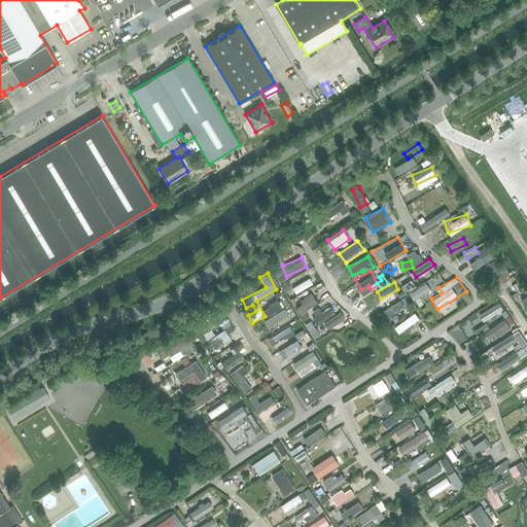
[(427,282),(410,292),(414,300),(431,288),(427,282)]
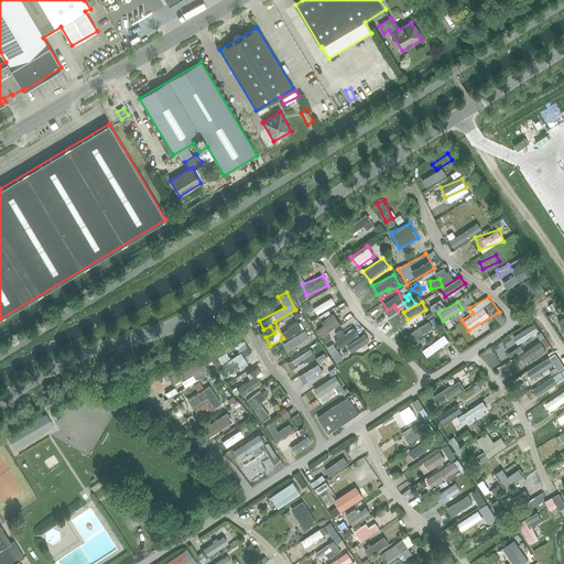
[(322,320),(324,323),(316,328),(320,334),(339,322),(333,313),(322,320)]
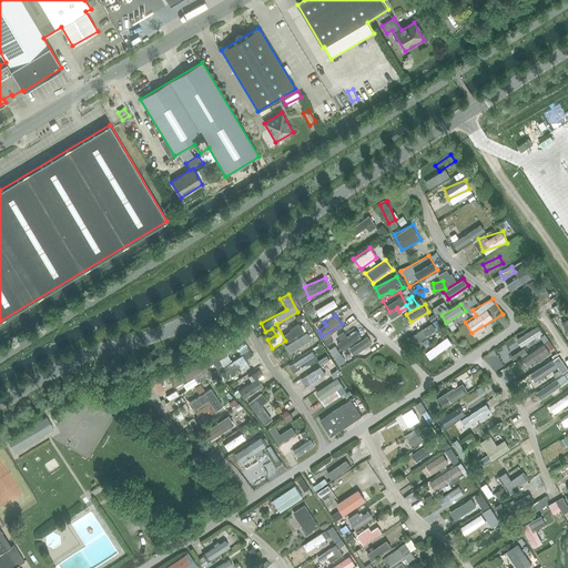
[(282,334),(290,347),(307,337),(300,324),(282,334)]
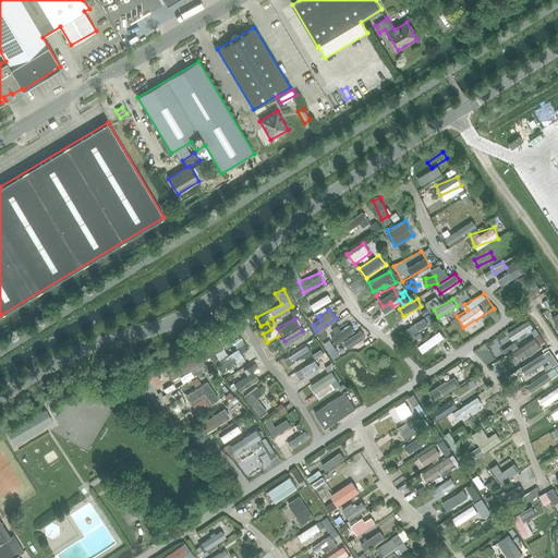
[(348,320),(331,330),(336,339),(352,329),(348,320)]
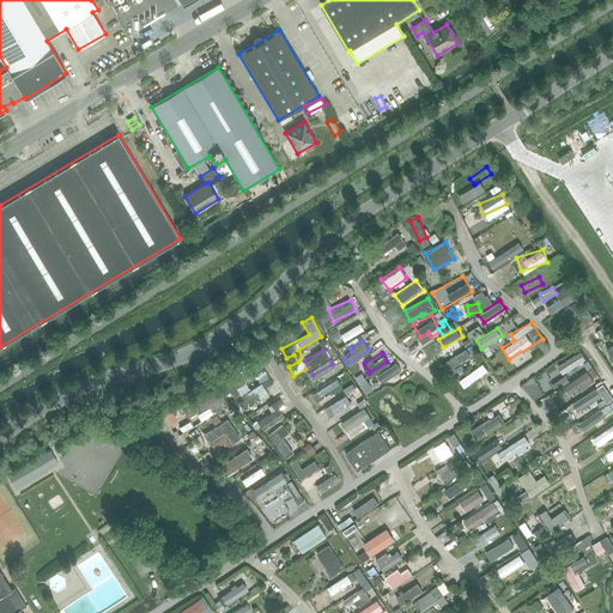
[(577,354),(554,364),(559,375),(581,364),(577,354)]
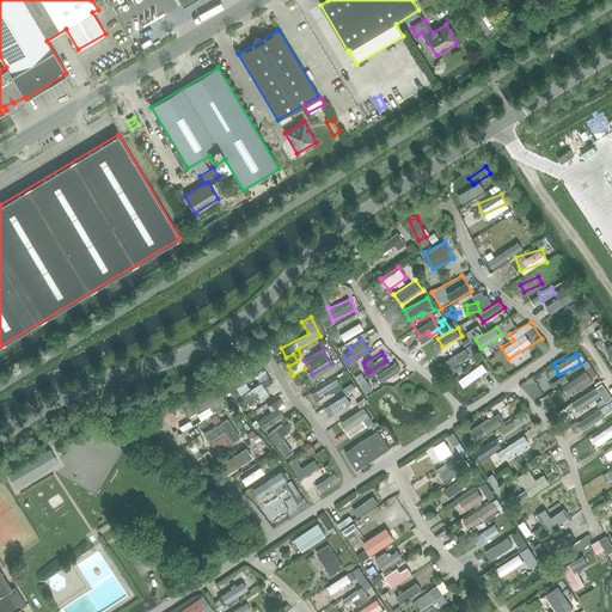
[(446,368),(461,361),(458,355),(444,361),(446,368)]
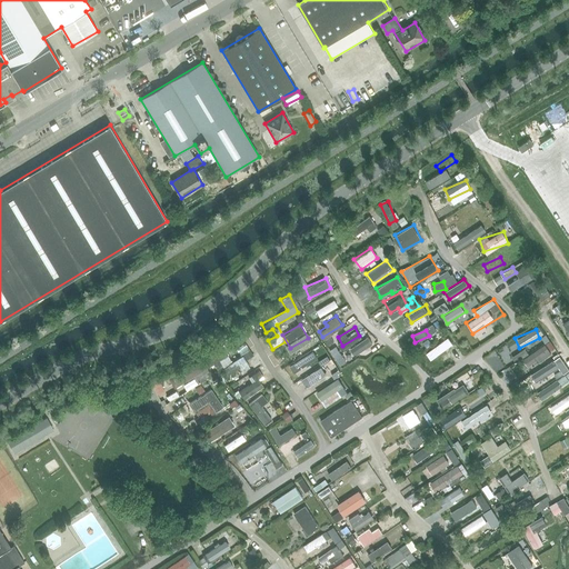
[(351,347),(355,353),(372,343),(368,337),(351,347)]
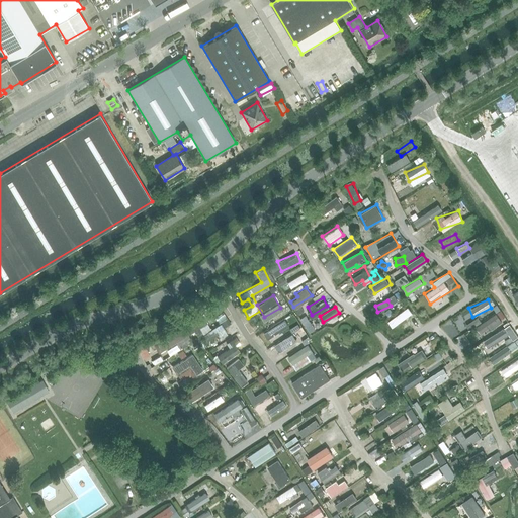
[(304,309),(297,313),(304,321),(310,317),(304,309)]
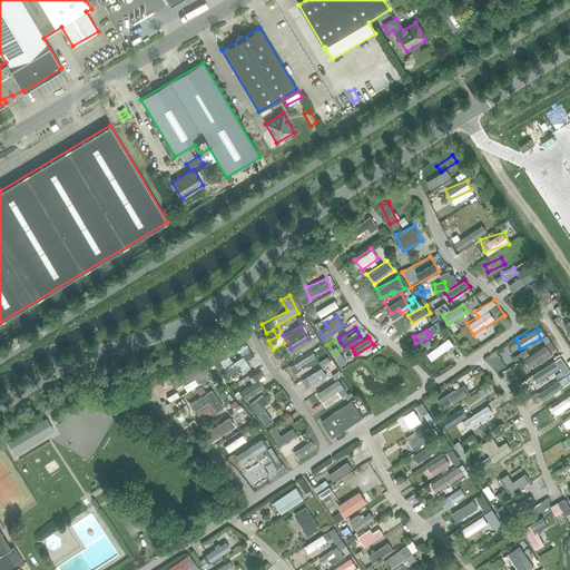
[(531,366),(553,354),(549,345),(527,359),(531,366)]
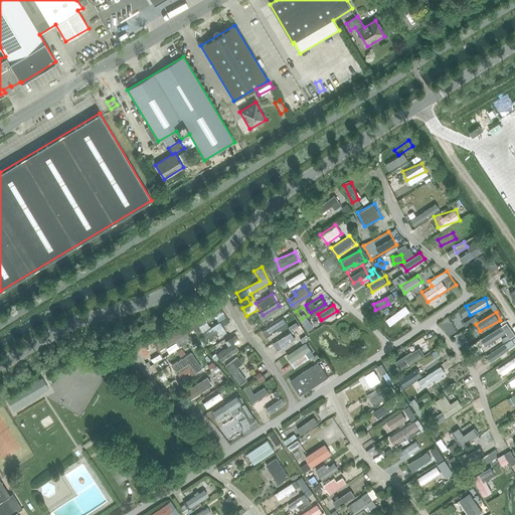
[(309,329),(321,321),(316,313),(304,320),(309,329)]
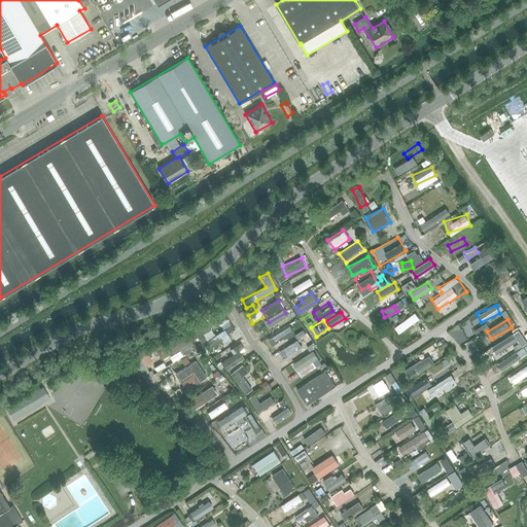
[(407,325),(400,328),(403,335),(410,331),(407,325)]
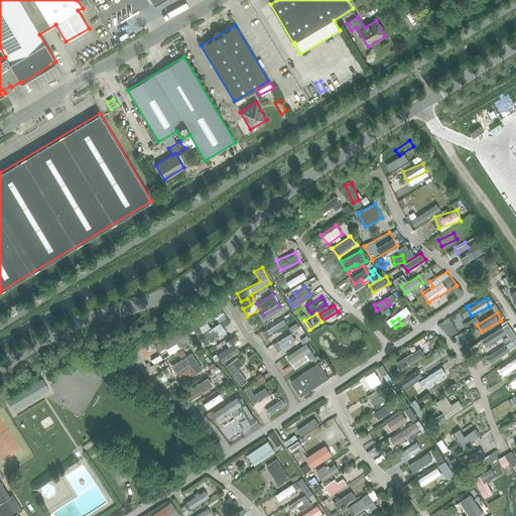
[(229,345),(237,340),(235,336),(227,341),(229,345)]
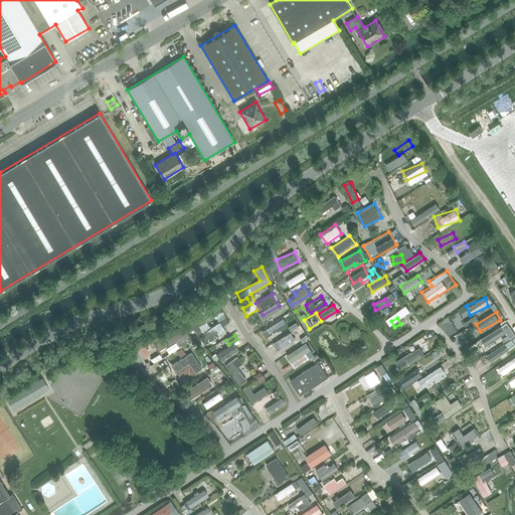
[(306,352),(310,349),(306,342),(287,355),(295,367),(310,358),(306,352)]
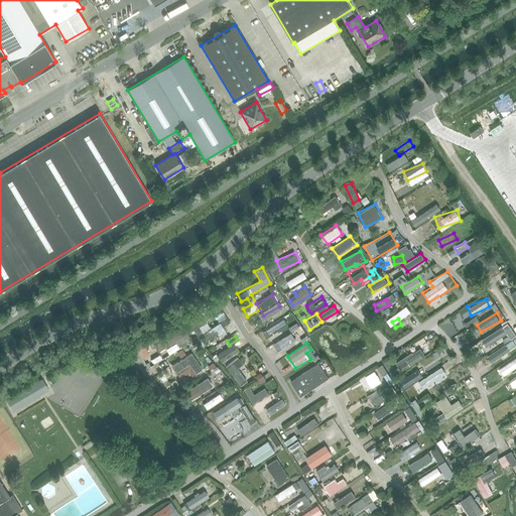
[(246,378),(238,366),(243,363),(238,356),(225,365),(239,383),(246,378)]
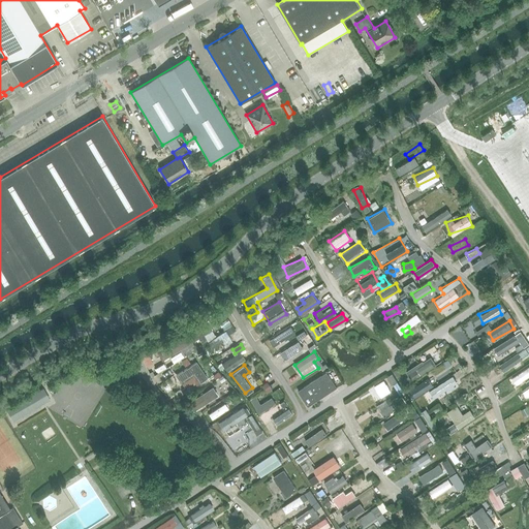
[(412,377),(418,371),(413,366),(407,372),(412,377)]
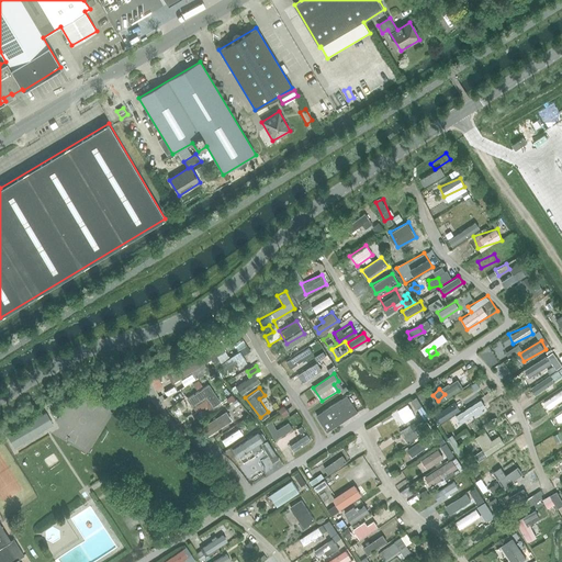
[(558,419),(561,417),(561,389),(550,393),(558,419)]
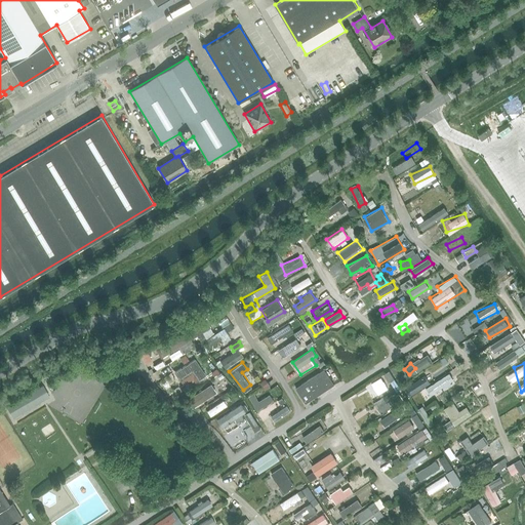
[(306,404),(334,385),(324,369),(295,389),(306,404)]
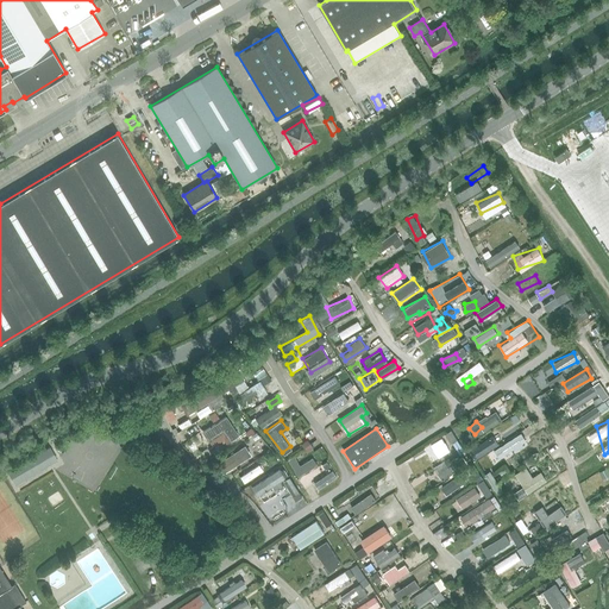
[(250,438),(253,446),(262,443),(258,434),(250,438)]
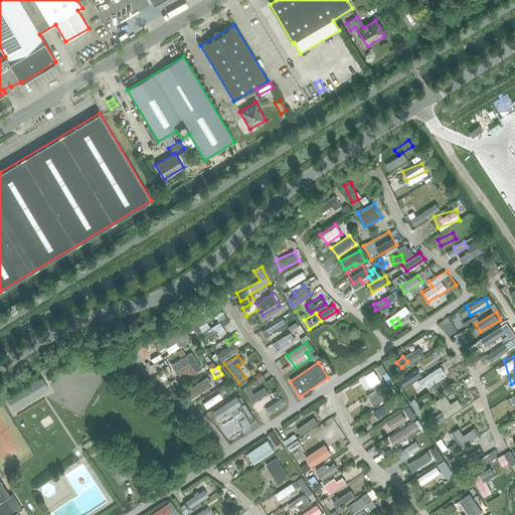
[(421,385),(446,375),(443,367),(418,377),(421,385)]
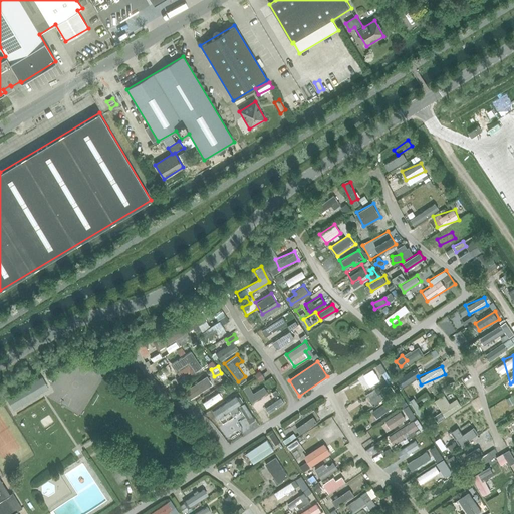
[(416,367),(397,379),(401,386),(420,373),(416,367)]
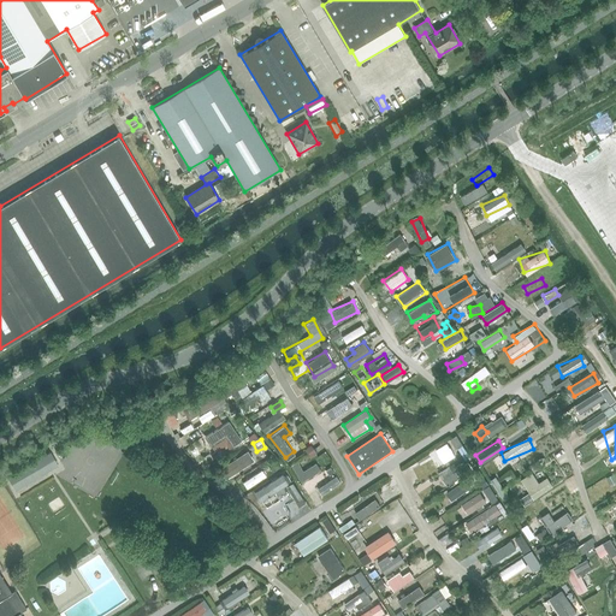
[(312,446),(315,454),(325,449),(323,442),(312,446)]
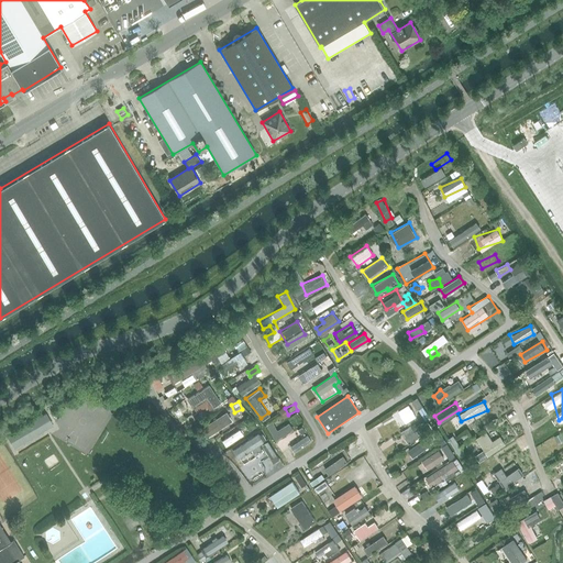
[(408,404),(393,414),(397,420),(406,414),(411,421),(418,418),(408,404)]
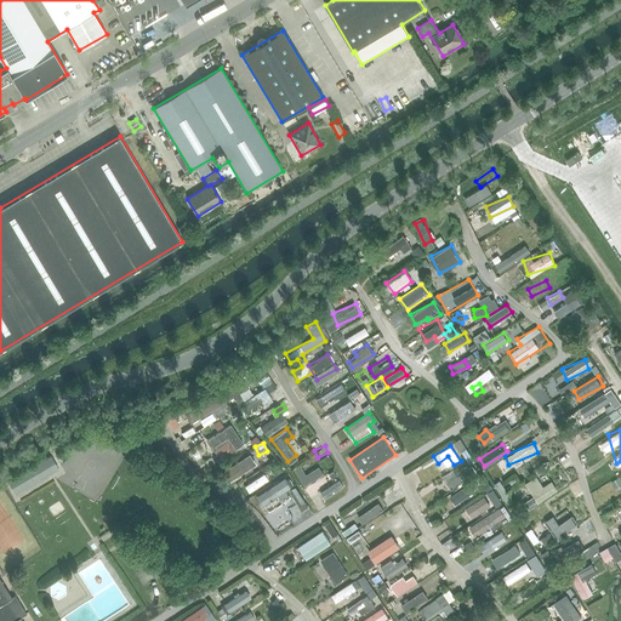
[(231,484),(257,465),(249,453),(222,472),(231,484)]
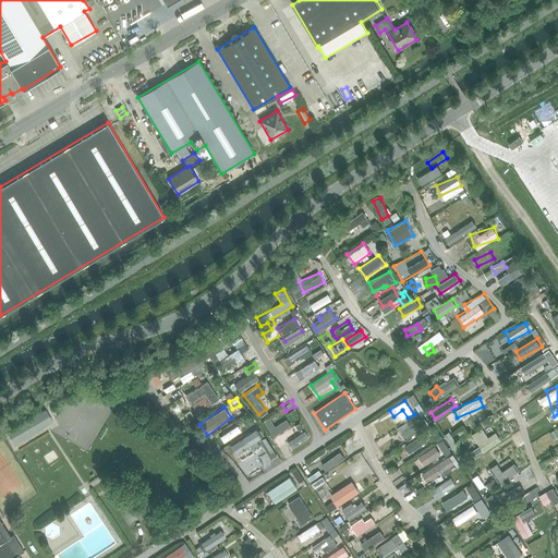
[(46,410),(9,432),(15,443),(52,422),(46,410)]
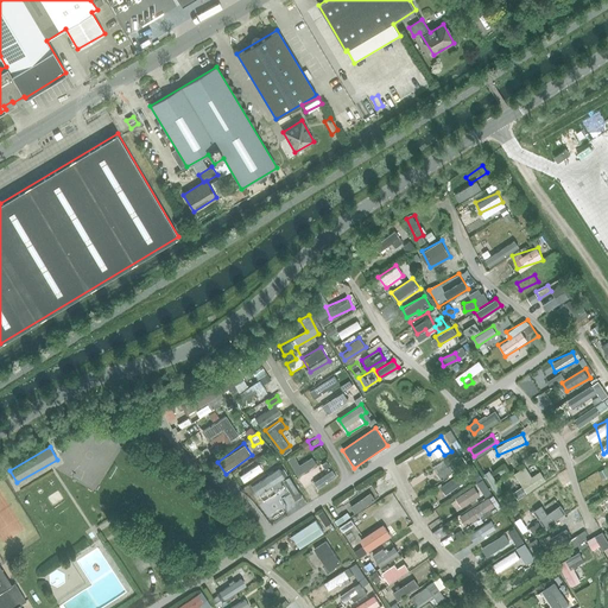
[(304,469),(314,464),(311,458),(301,463),(304,469)]
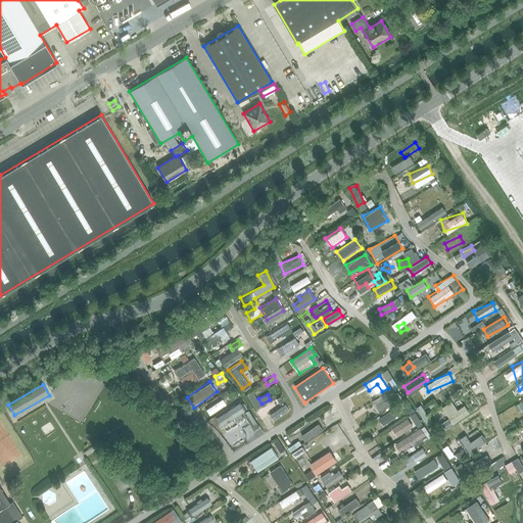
[(380,405),(384,398),(378,395),(375,400),(380,405)]
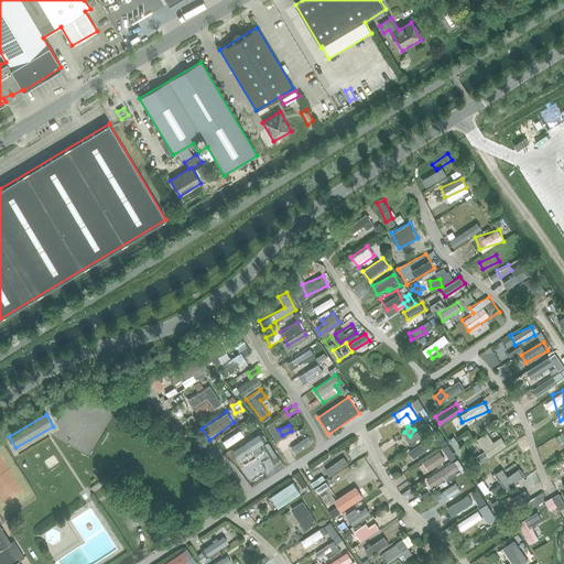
[(240,430),(221,440),(225,446),(243,435),(240,430)]
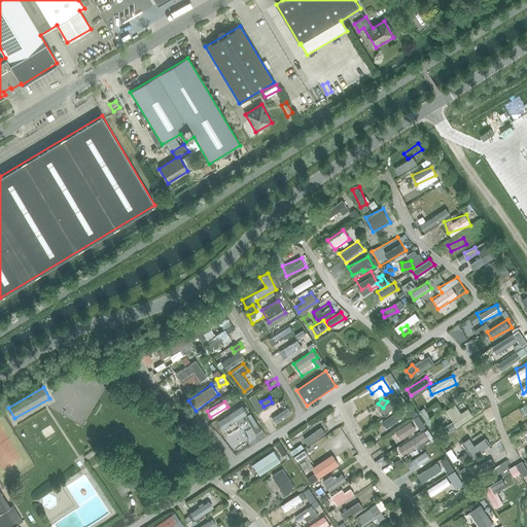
[(367,411),(373,418),(380,412),(375,405),(367,411)]
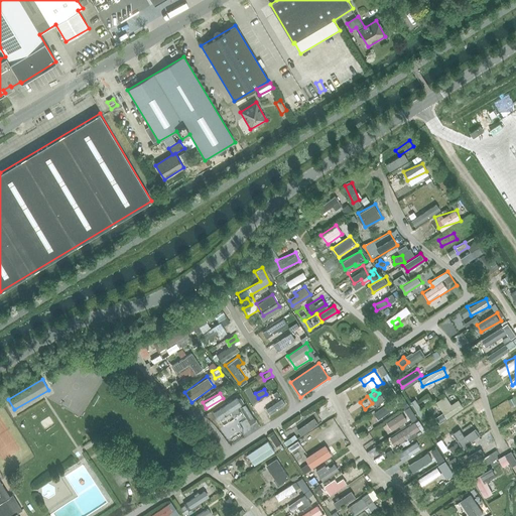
[(436,402),(443,413),(435,418),(439,424),(447,418),(464,407),(459,400),(452,405),(445,396),(436,402)]
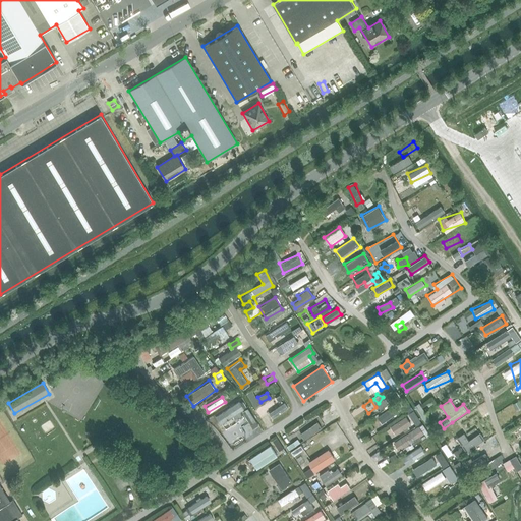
[(238,401),(215,416),(221,426),(244,412),(238,401)]
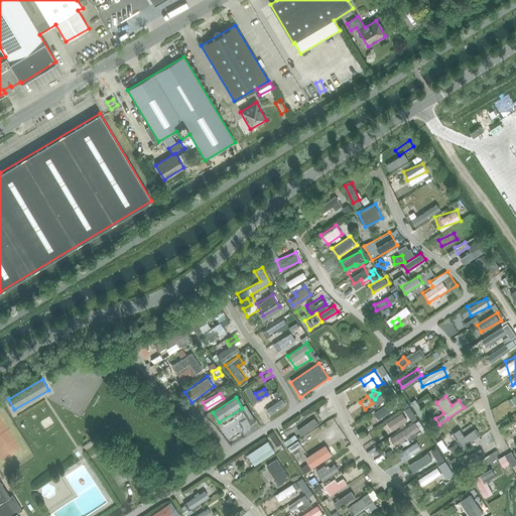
[(410,403),(422,420),(427,417),(415,399),(410,403)]
